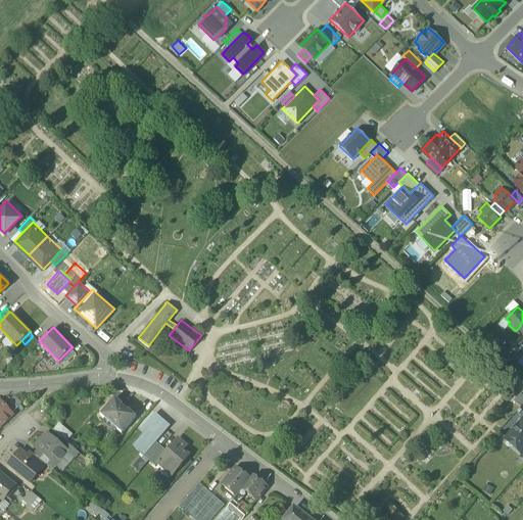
[(35,336),(27,343),(31,347),(39,340),(35,336)]
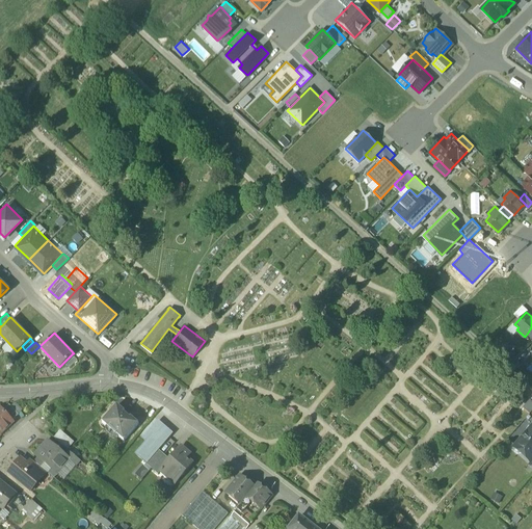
[(73,353),(64,362),(69,366),(77,358),(73,353)]
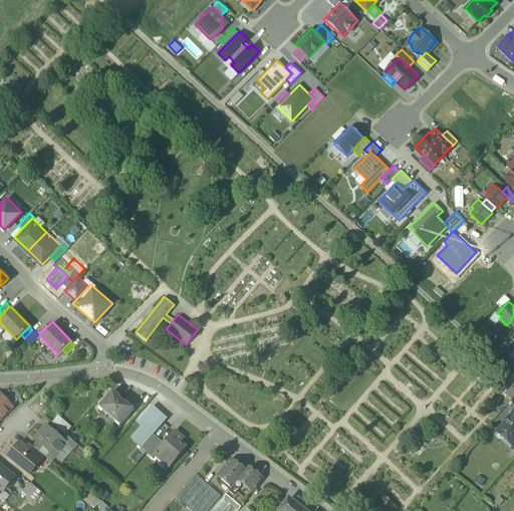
[(471,346),(462,356),(468,361),(477,351),(471,346)]
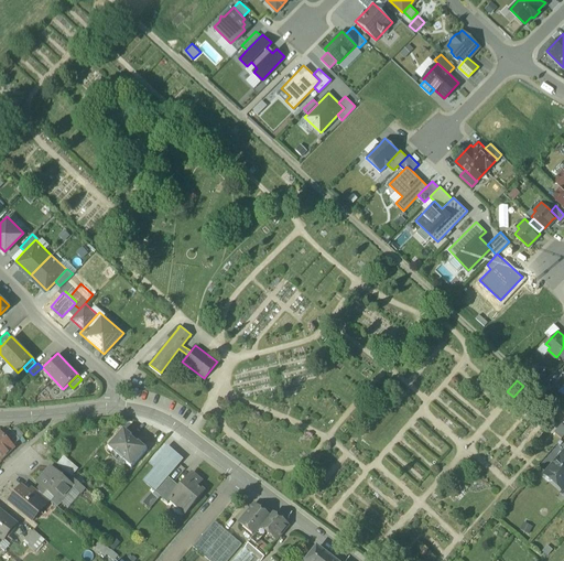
[(563,433),(563,424),(561,422),(554,430),(561,437),(563,433)]
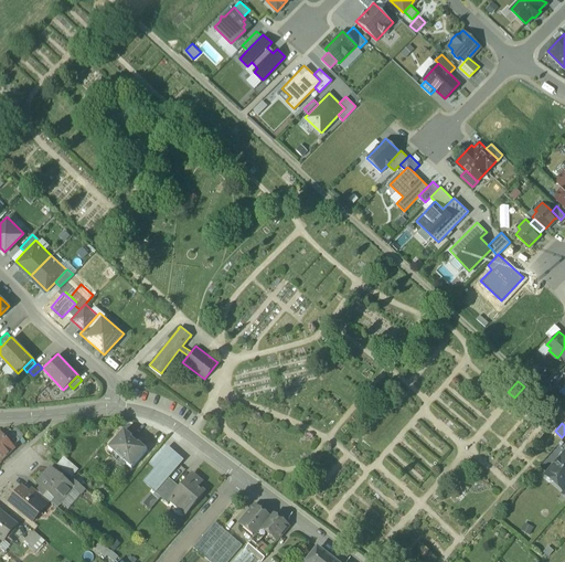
[(24,434),(17,425),(12,430),(19,437),(24,434)]
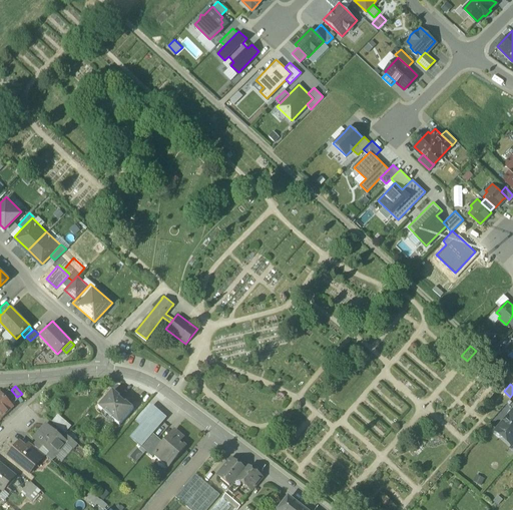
[(11,390),(9,388),(2,395),(11,404),(18,398),(11,390)]
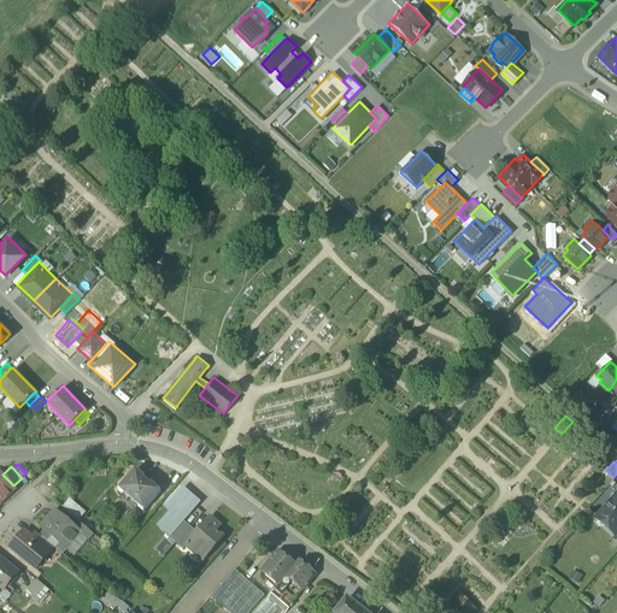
[(151,483),(144,477),(145,476),(136,467),(119,487),(127,494),(127,495),(135,502),(136,501),(144,508),(160,489),(152,482),(151,483)]
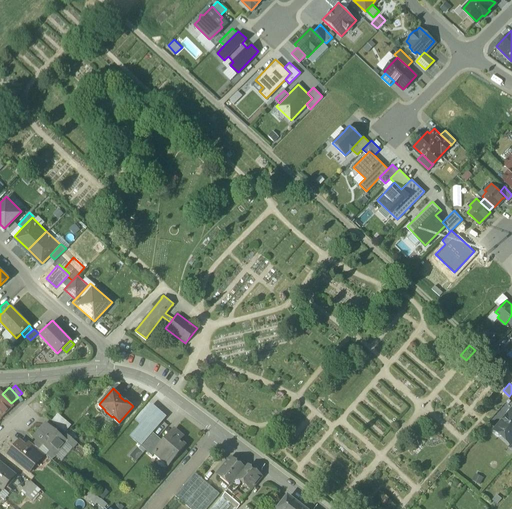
[(2,394),(1,392),(0,391),(0,415),(12,404),(11,403),(2,394)]
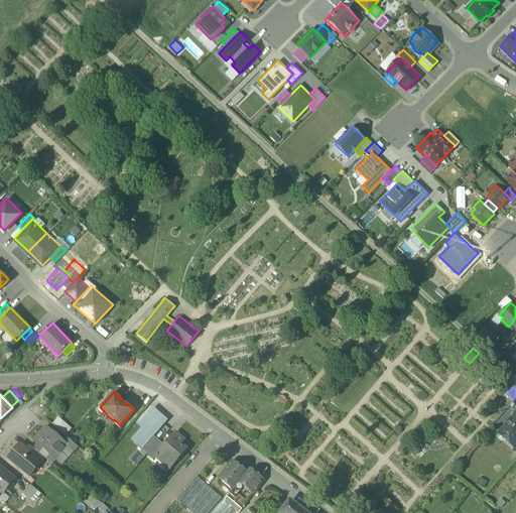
[(153,406),(139,422),(143,426),(132,438),(142,447),(154,434),(164,422),(160,418),(163,414),(153,406)]
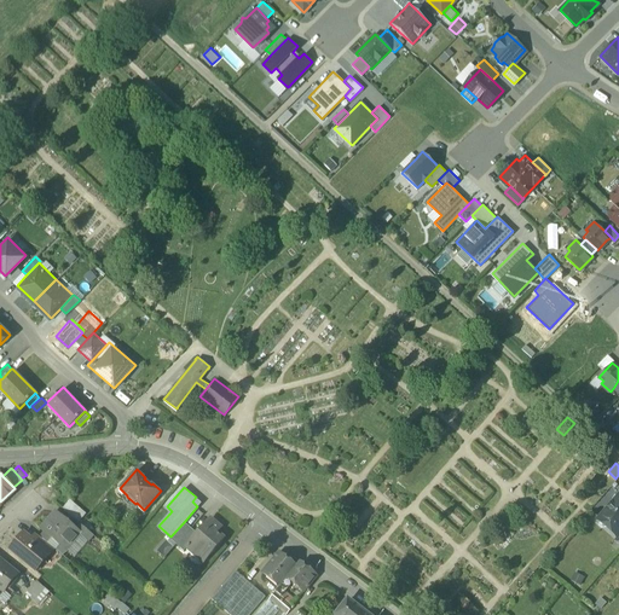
[(618,495),(618,494),(597,517),(597,522),(601,524),(606,524),(609,521),(618,529),(618,531),(617,534),(618,535),(618,533),(618,495)]
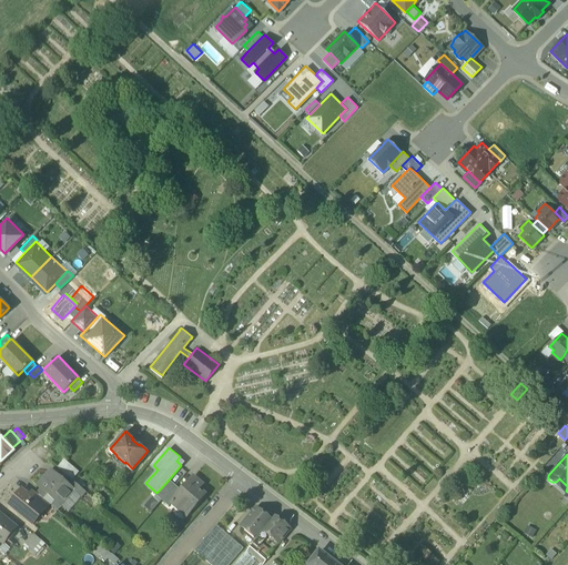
[(77,472),(63,461),(63,460),(62,460),(58,465),(72,477),(77,472)]
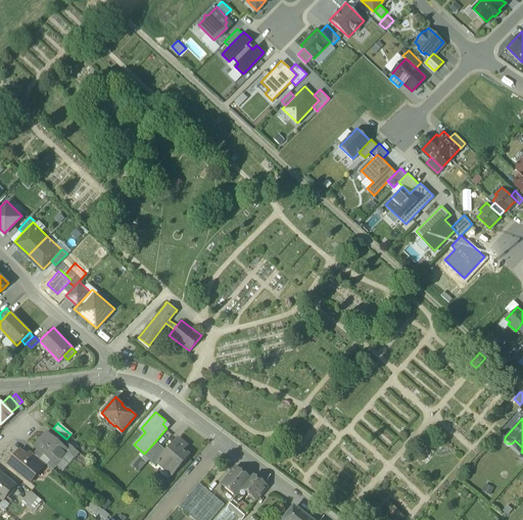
[(64,446),(47,432),(35,445),(38,448),(43,453),(44,452),(50,458),(56,463),(63,456),(68,451),(64,446)]
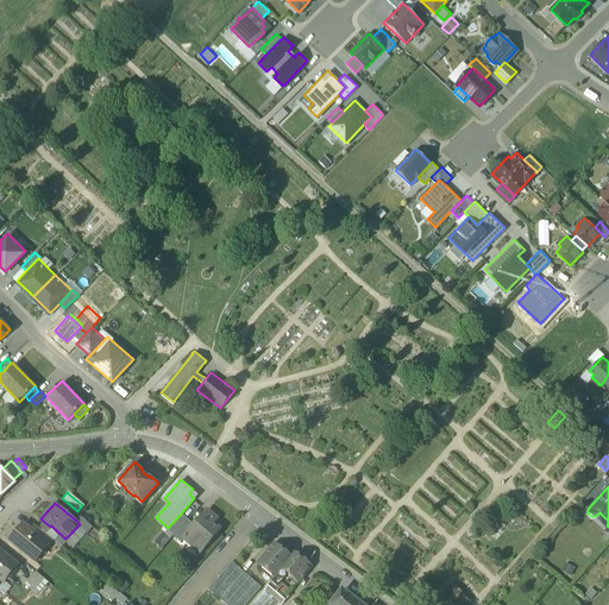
[(194,524),(184,535),(184,536),(194,544),(198,540),(205,547),(220,529),(213,522),(217,517),(213,514),(213,512),(208,508),(194,524)]
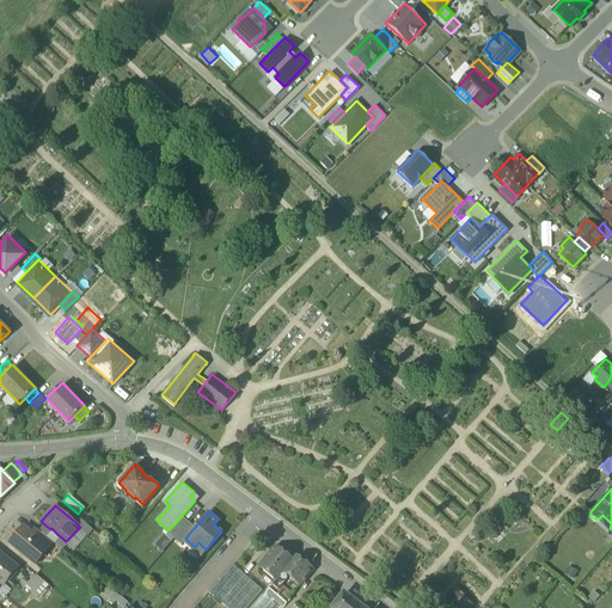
[(195,527),(183,515),(169,530),(183,542),(185,539),(185,538),(195,527)]
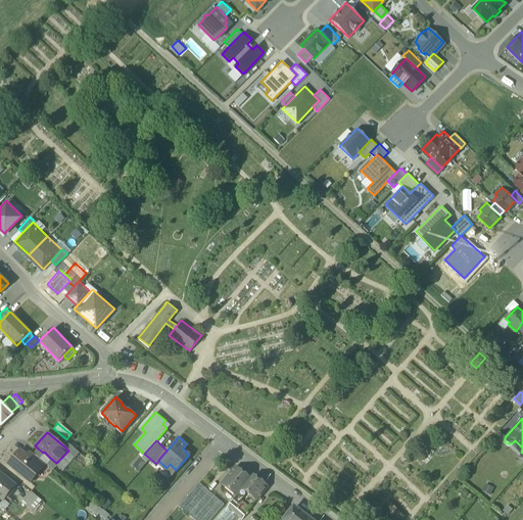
[(79,451),(68,442),(64,446),(68,451),(74,456),(79,451)]
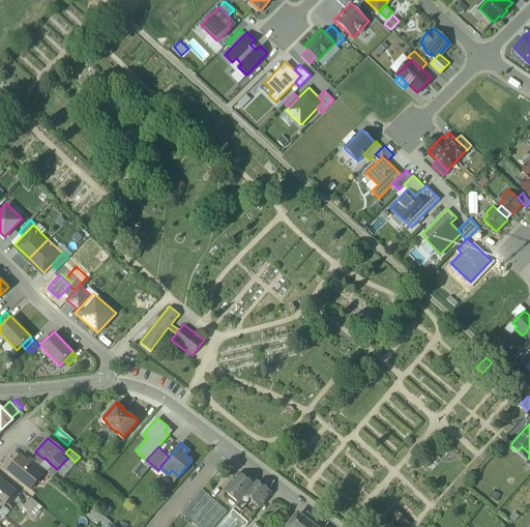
[(43,459),(38,455),(34,460),(45,468),(47,469),(51,464),(45,458),(43,459)]
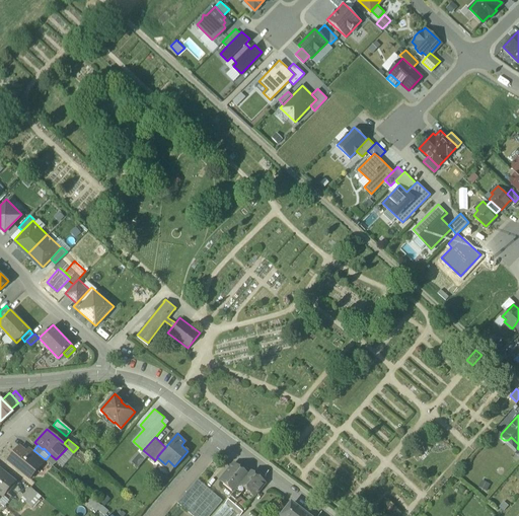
[(29,454),(19,446),(8,459),(29,477),(41,464),(40,463),(29,454)]
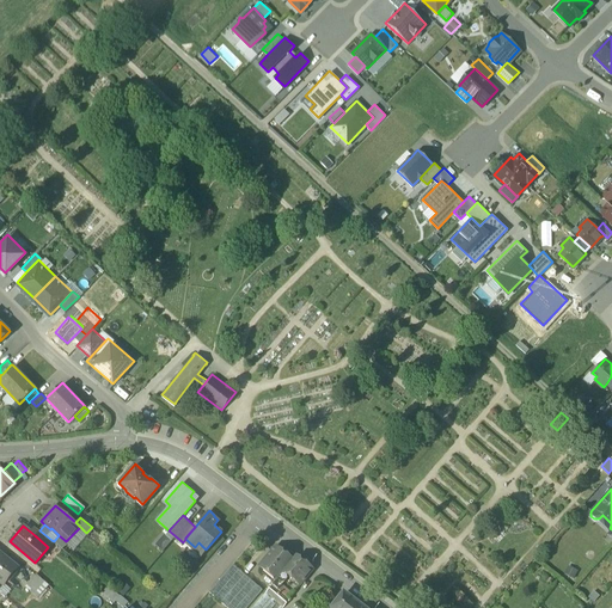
[(51,540),(40,530),(35,535),(47,546),(51,540)]
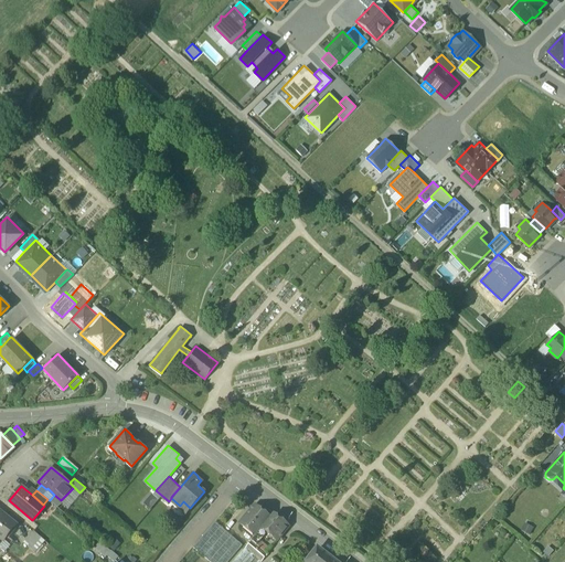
[(259,506),(252,515),(248,512),(241,522),(255,534),(262,527),(270,516),(259,506)]
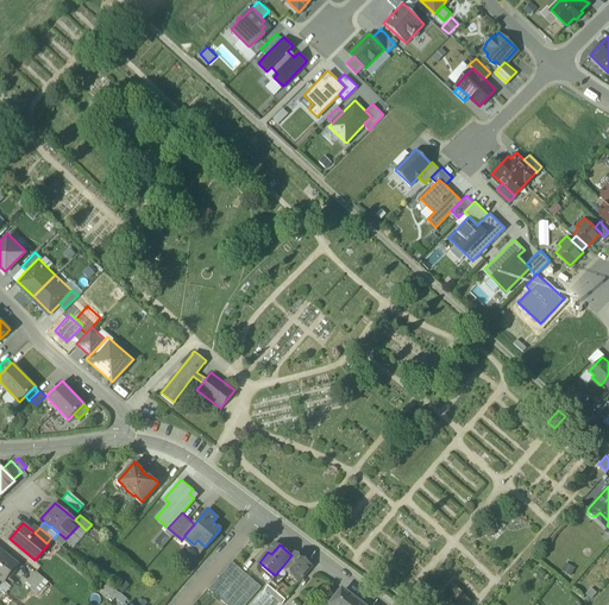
[(17,563),(0,549),(0,577),(4,580),(17,563)]
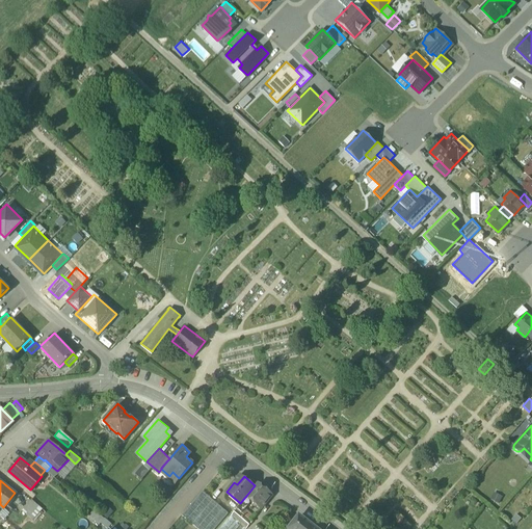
[(272,494),(258,482),(255,485),(246,496),(250,500),(261,507),(272,494)]
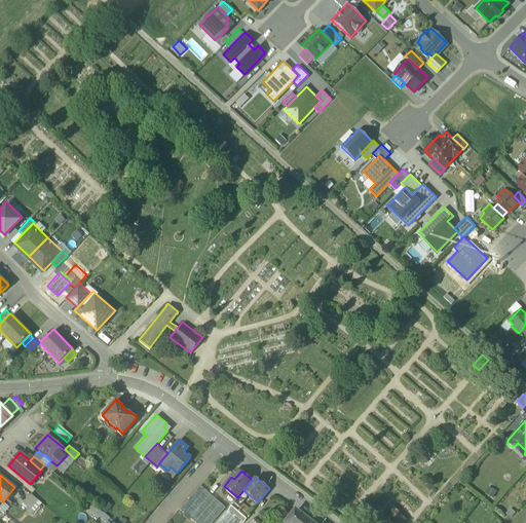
[(210,522),(225,506),(200,484),(180,508),(197,522),(210,522)]
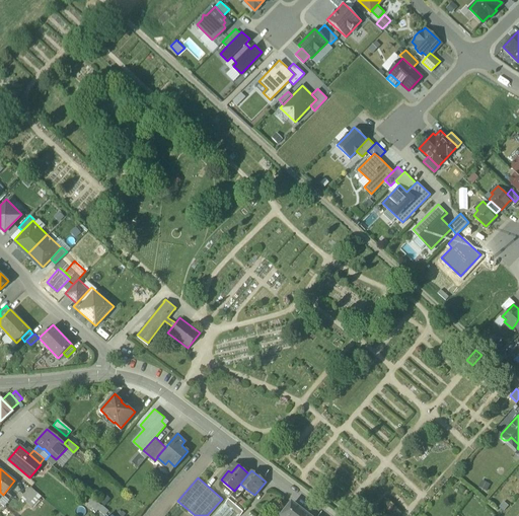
[(234,491),(231,495),(235,499),(239,495),(244,488),(240,484),(234,491)]
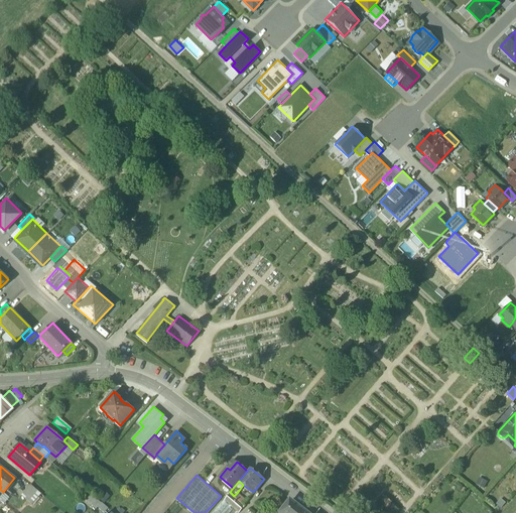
[(40,492),(30,484),(21,494),(31,502),(40,492)]
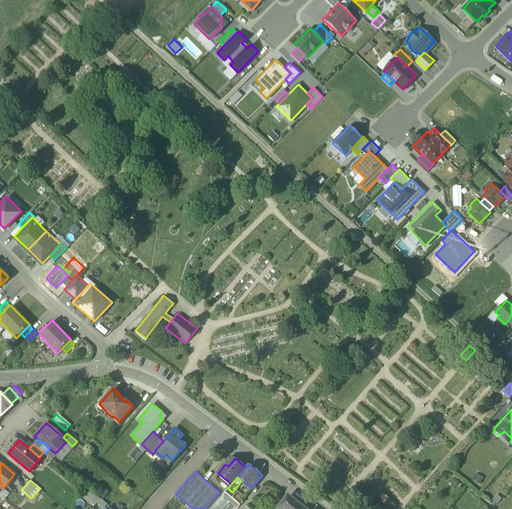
[(232,492),(228,488),(222,494),(238,507),(243,501),(242,499),(241,499),(232,492)]
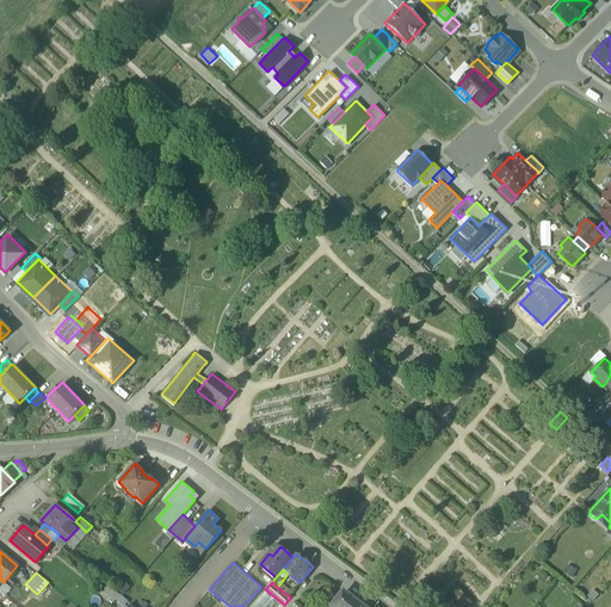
[(292,590),(282,582),(277,587),(288,595),(289,595),(292,590)]
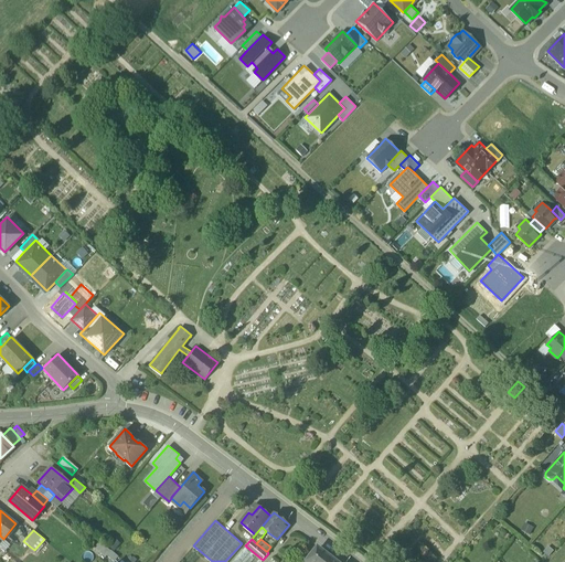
[(103,559),(106,561),(112,561),(119,554),(102,540),(96,547),(106,555),(103,559)]
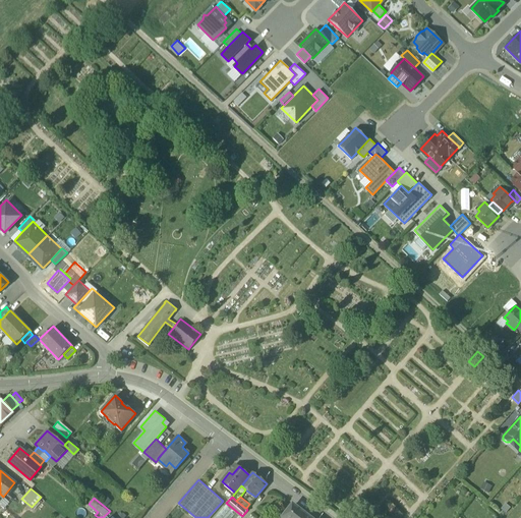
[(226,503),(226,502),(212,517),(240,517),(242,516),(226,503)]
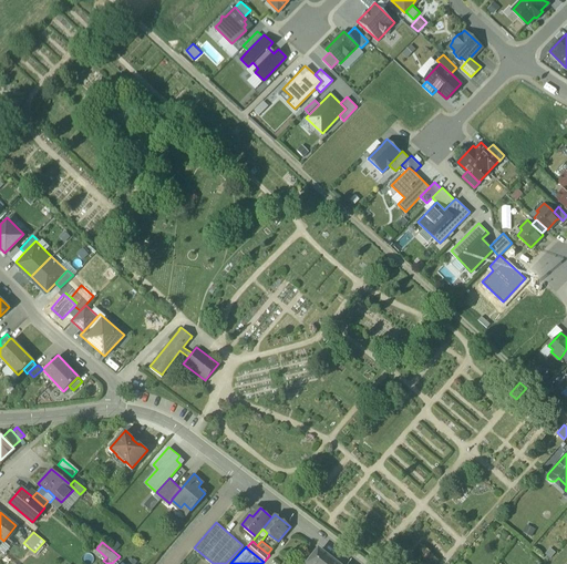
[(329,563),(333,560),(318,549),(313,555),(311,553),(307,559),(309,561),(306,563),(329,563)]
